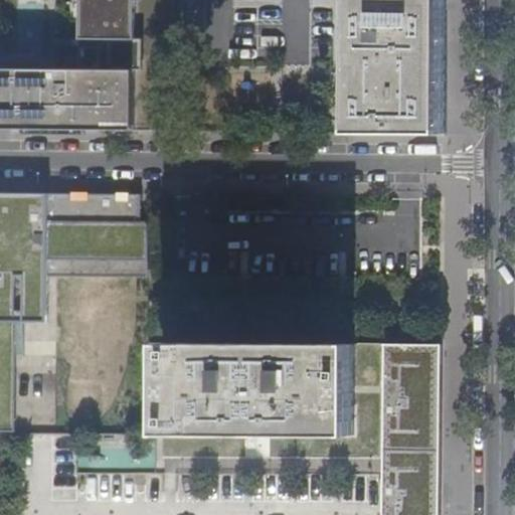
[(75,0),(75,69),(0,68),(0,128),(75,129),(75,121),(95,121),(95,129),(129,130),(132,0),(75,0)]
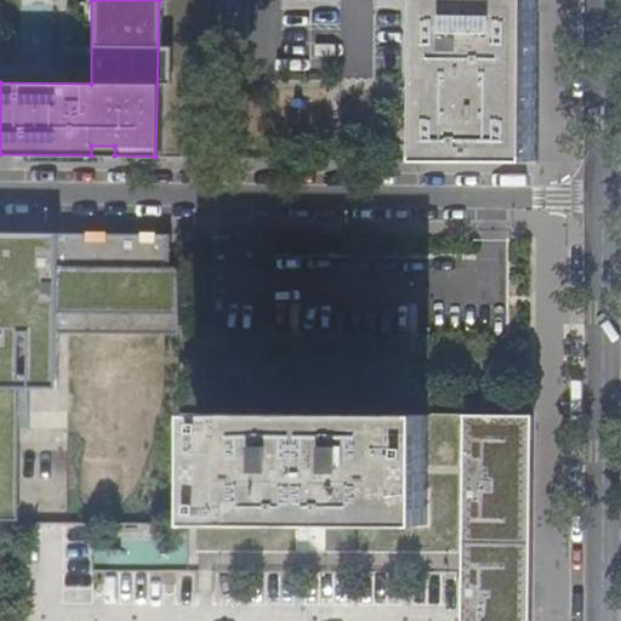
[(534,0),(428,0),(427,155),(534,157),(534,0)]
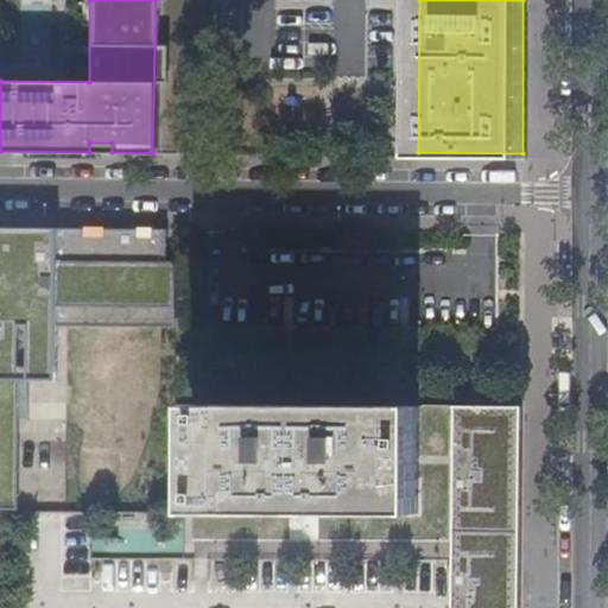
[(162,248),(162,216),(0,215),(0,339),(1,339),(1,311),(14,311),(14,369),(55,369),(55,297),(63,297),(63,308),(96,308),(96,296),(135,296),(135,308),(172,308),(172,248),(162,248)]
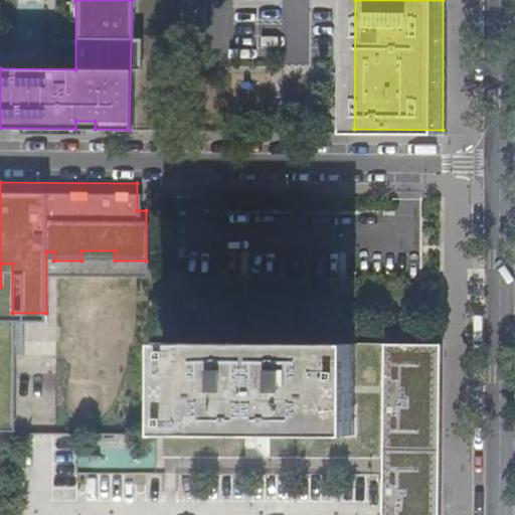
[(355,344),(166,342),(165,430),(354,432),(355,344)]
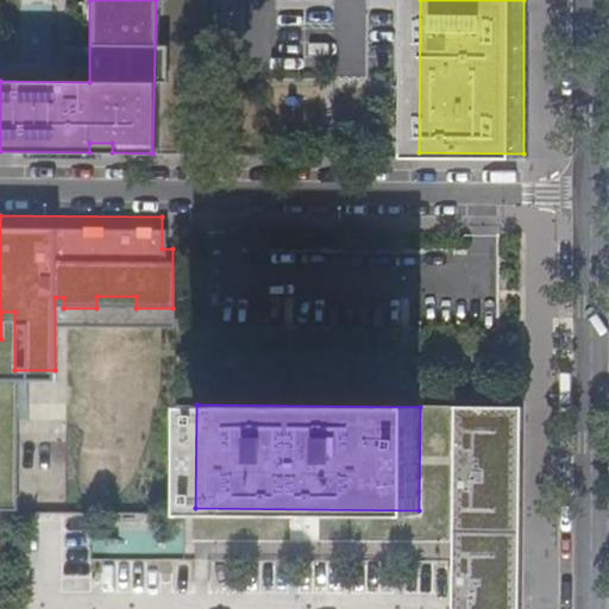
[(454,407),(454,445),(468,445),(468,452),(464,452),(464,488),(483,488),(483,532),(519,532),(520,408),(454,407)]
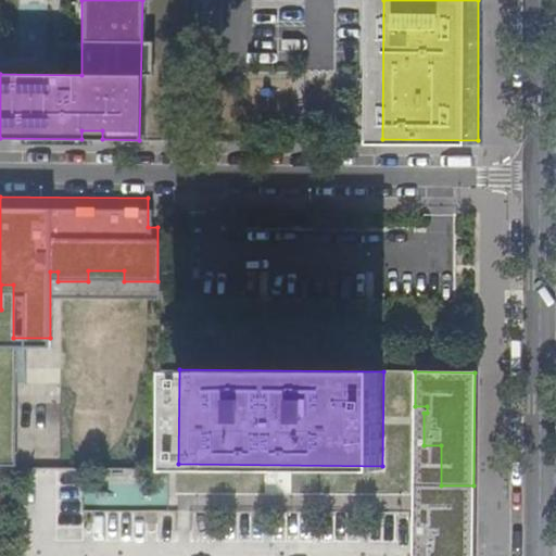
[(440,485),(440,514),(472,515),(474,485),(441,485),(440,485)]
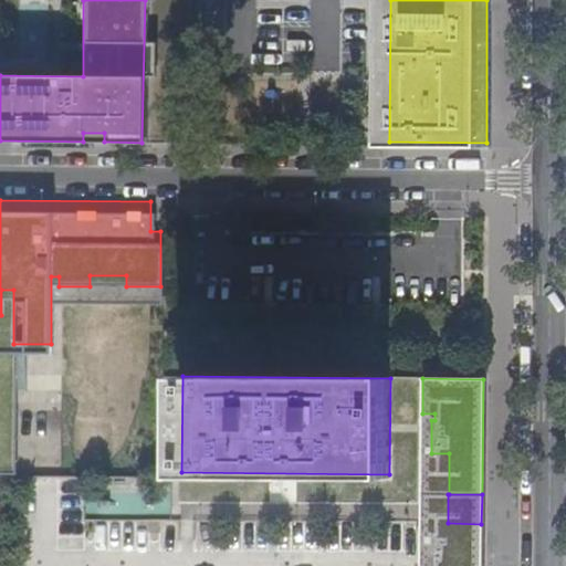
[(480,565),(481,524),(448,523),(448,535),(429,535),(429,565),(480,565)]
